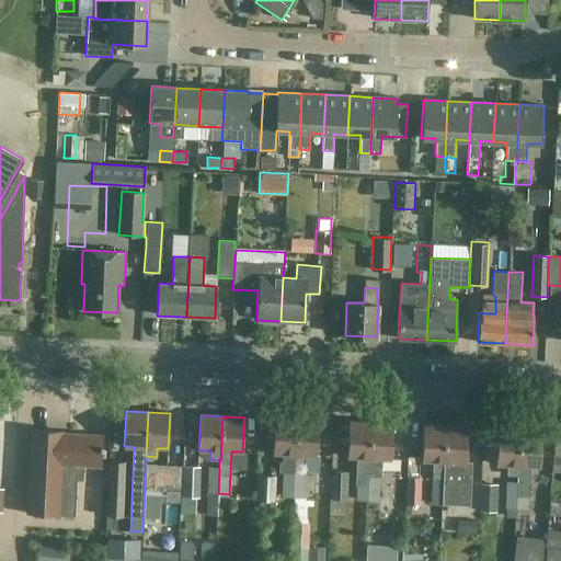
[(293,472),(294,464),(296,420),(274,419),(272,454),(282,454),(282,461),(285,462),(284,473),(279,472),(278,496),(282,496),(281,513),(292,514),(293,472)]
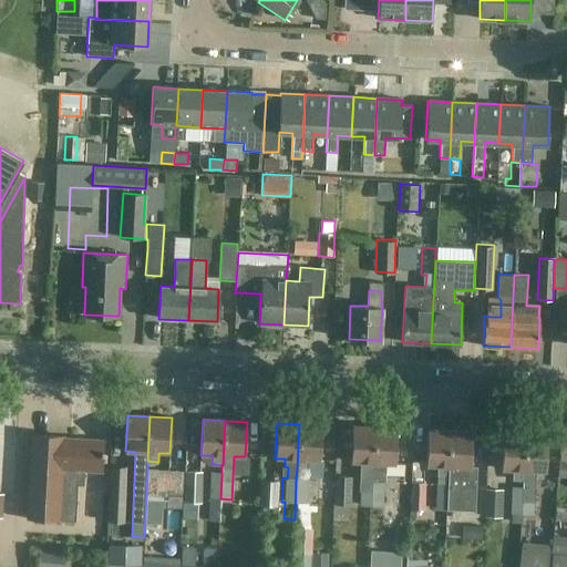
[(299,424),(297,468),(307,468),(308,460),(319,461),(321,425),(299,424)]
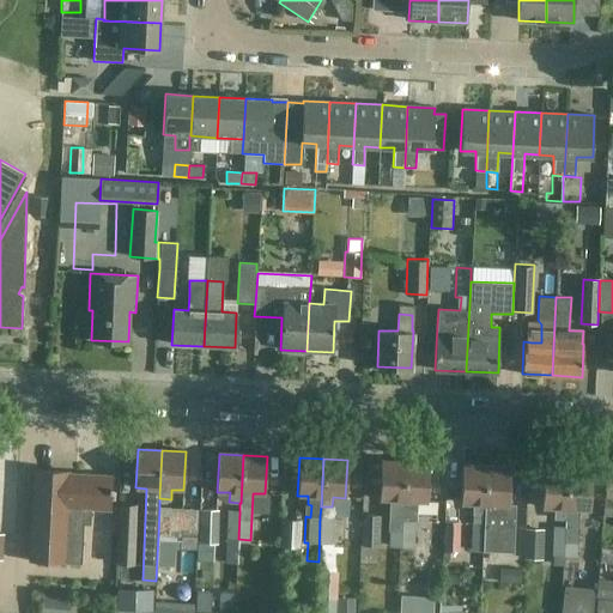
[(401,547),(405,462),(381,461),(380,499),(390,499),(388,530),(390,530),(389,546),(401,547)]
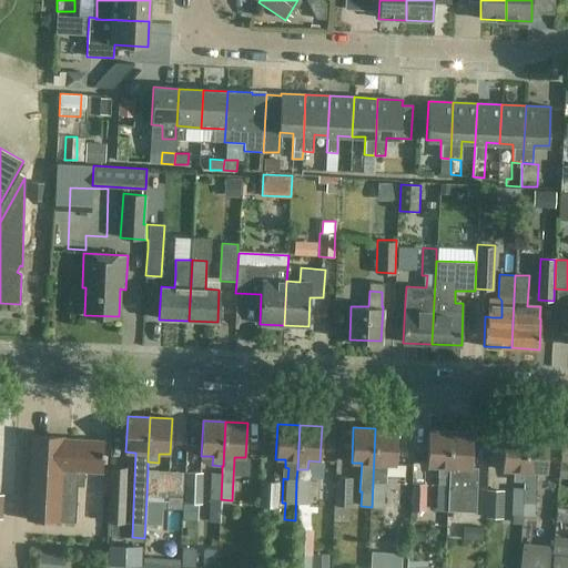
[(375,428),(372,507),(382,507),(383,483),(385,483),(386,464),(396,465),(397,429),(375,428)]
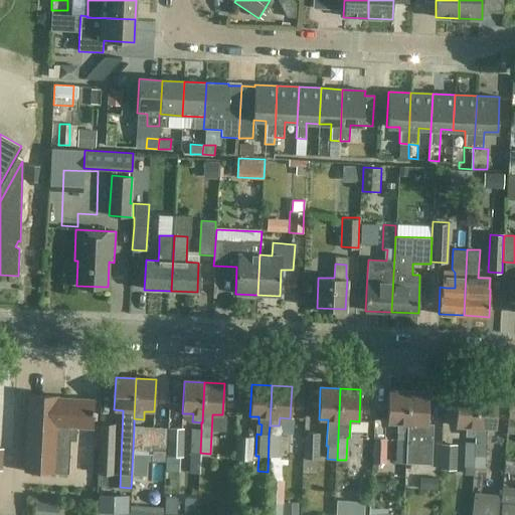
[(405,463),(408,391),(388,390),(386,422),(397,423),(395,462),(405,463)]
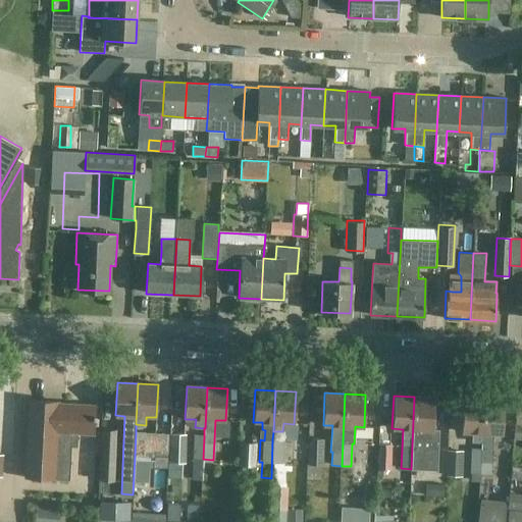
[(414,397),(411,469),(436,470),(438,429),(432,429),(434,398),(414,397)]
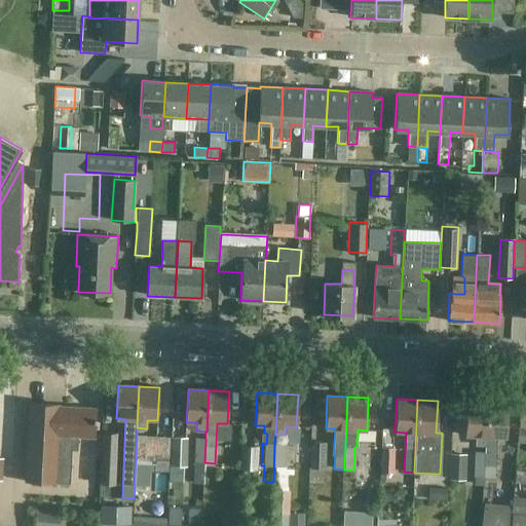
[(485,445),(487,404),(466,403),(464,436),(476,436),(476,444),(485,445)]
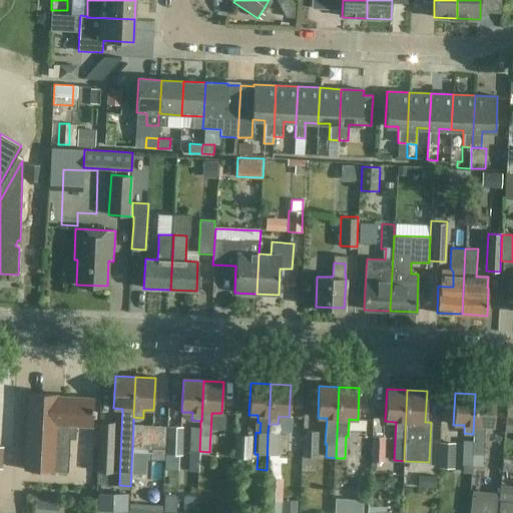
[(30,470),(54,471),(69,472),(71,426),(93,427),(94,399),(58,397),(58,395),(33,394),(30,470)]
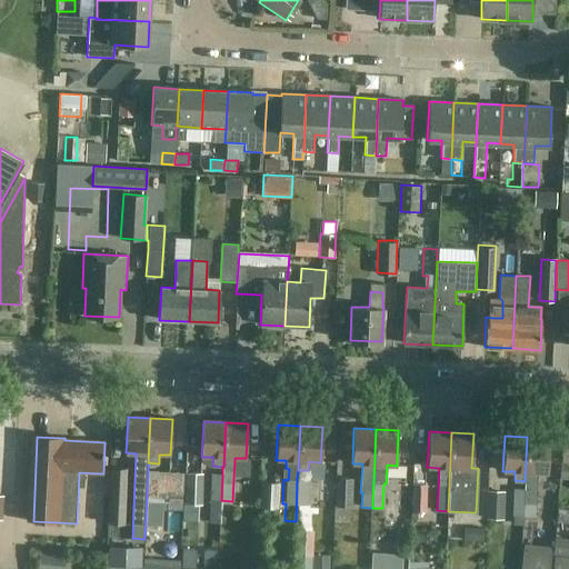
[(525,490),(523,515),(533,516),(536,472),(548,472),(549,437),(527,437),(525,481),(525,490)]
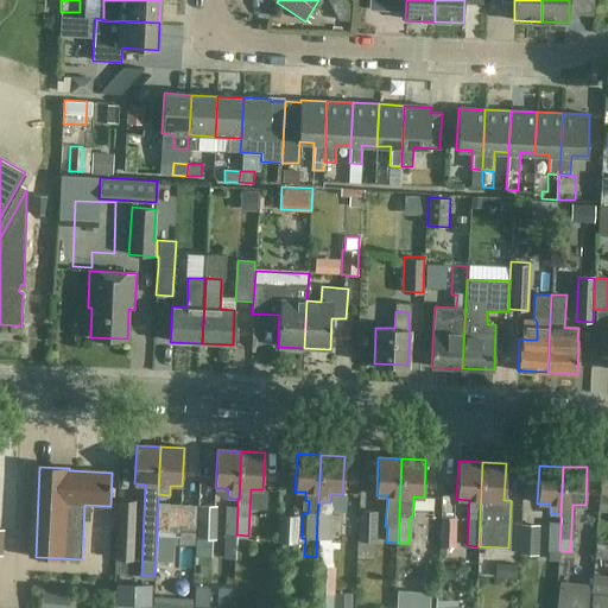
[(118,501),(115,559),(133,561),(135,501),(118,501)]
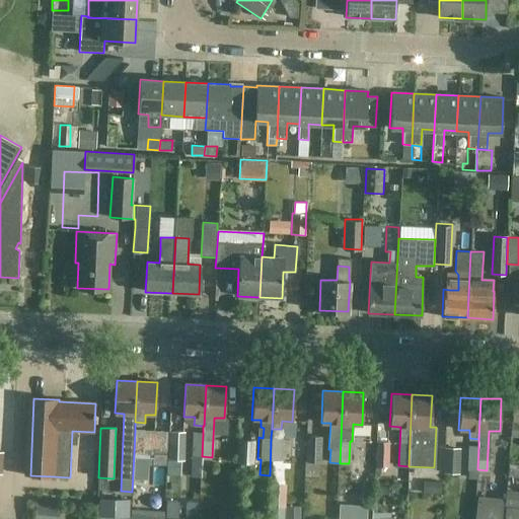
[(168,432),(135,430),(134,453),(156,454),(155,463),(166,463),(168,432)]
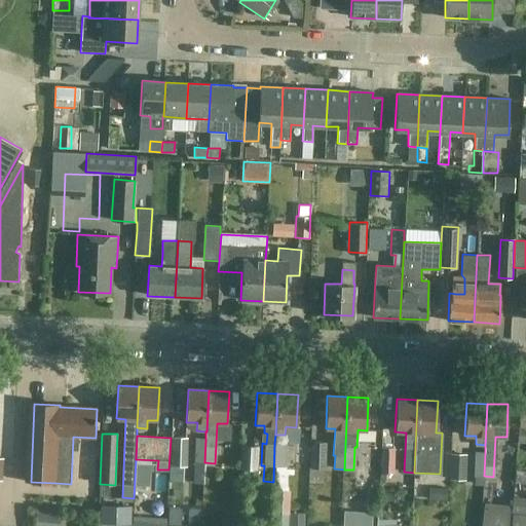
[(172,438),(172,466),(187,466),(188,438),(172,438)]
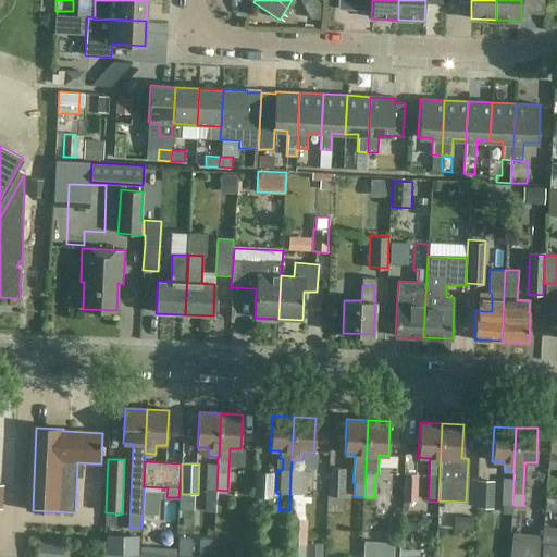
[(218,466),(208,465),(207,490),(217,490),(218,466)]
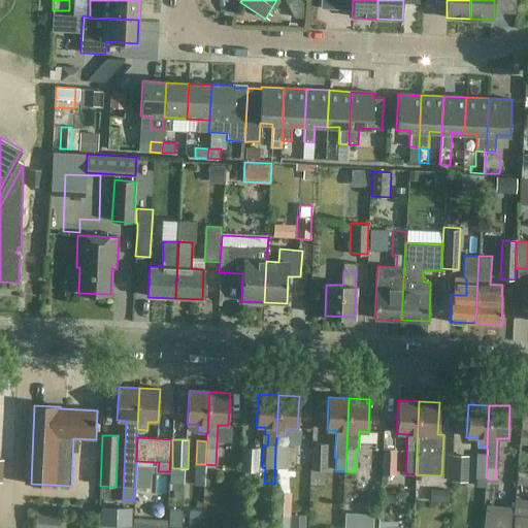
[(283,527),(288,446),(286,446),(275,444),(274,484),(277,484),(274,527),(283,527)]
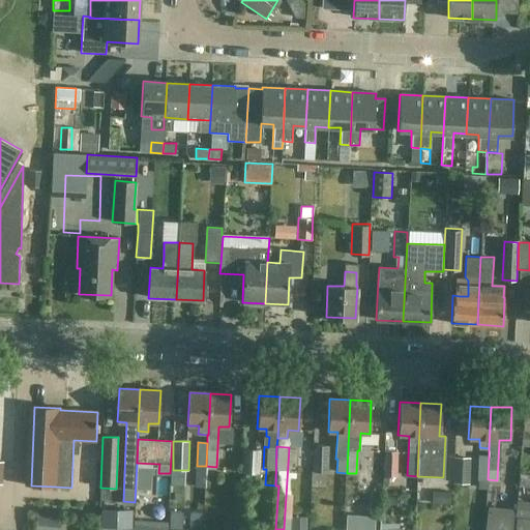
[(313,470),(314,448),(298,447),(297,469),(312,470),(313,470)]
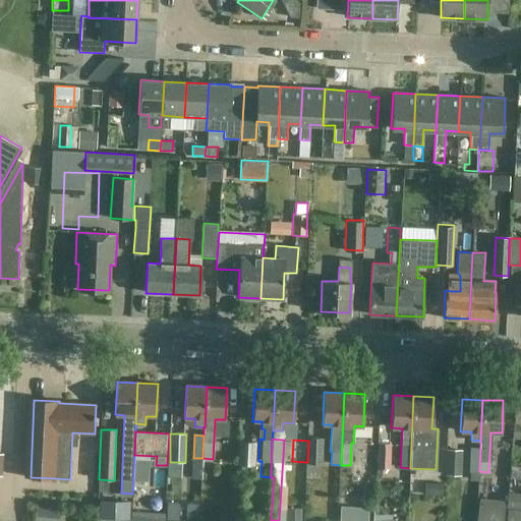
[(257,442),(239,441),(238,465),(256,465),(257,442)]
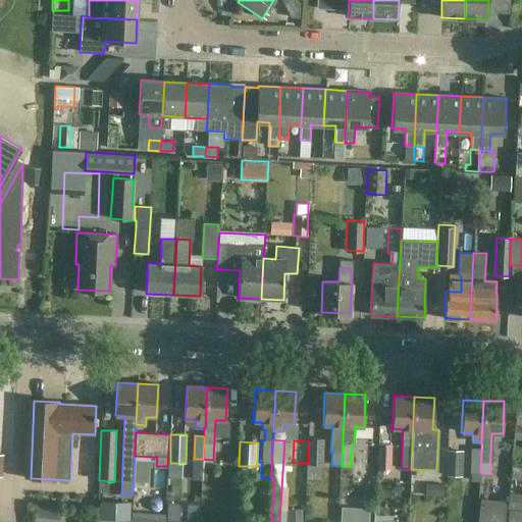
[(324,441),(309,441),(308,463),(307,463),(307,465),(323,465),(324,441)]
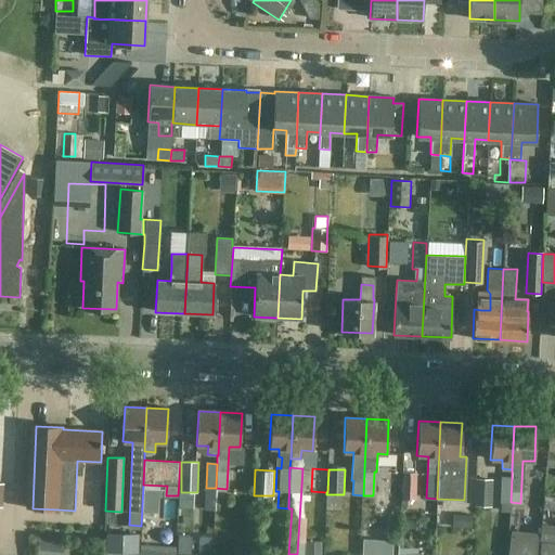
[(400,495),(401,473),(385,473),(384,494),(400,495)]
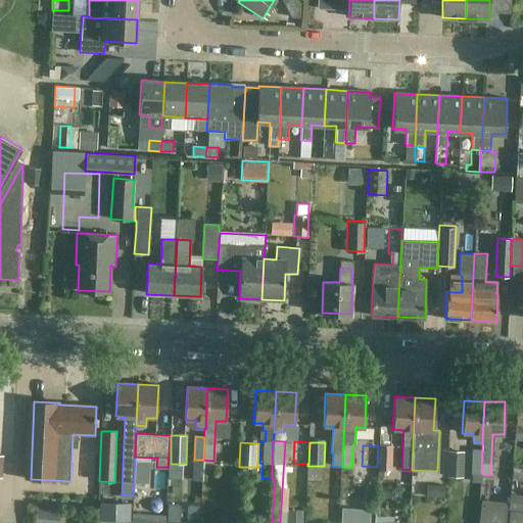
[(392,445),(378,445),(377,467),(378,467),(378,470),(391,471),(392,445)]
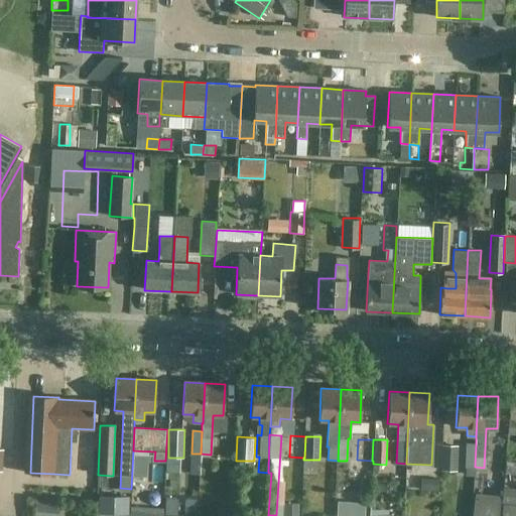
[(476,444),(466,443),(465,467),(475,467),(476,444)]
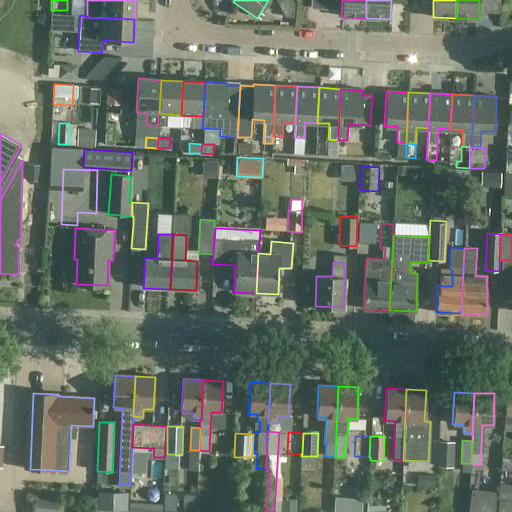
[(454,442),(438,441),(437,467),(453,467),(454,442)]
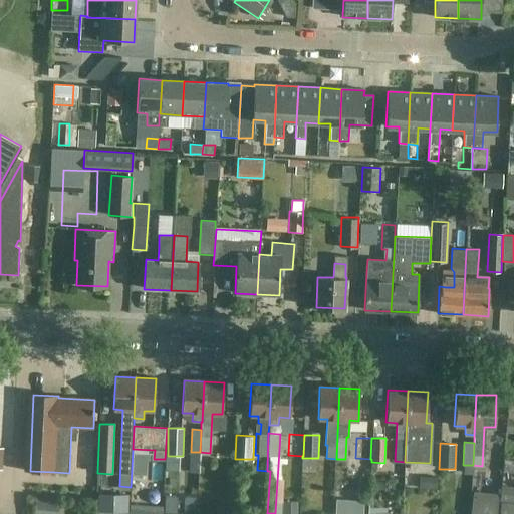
[(513,460),(504,459),(500,493),(513,494),(513,486),(508,486),(509,472),(513,472),(513,460)]
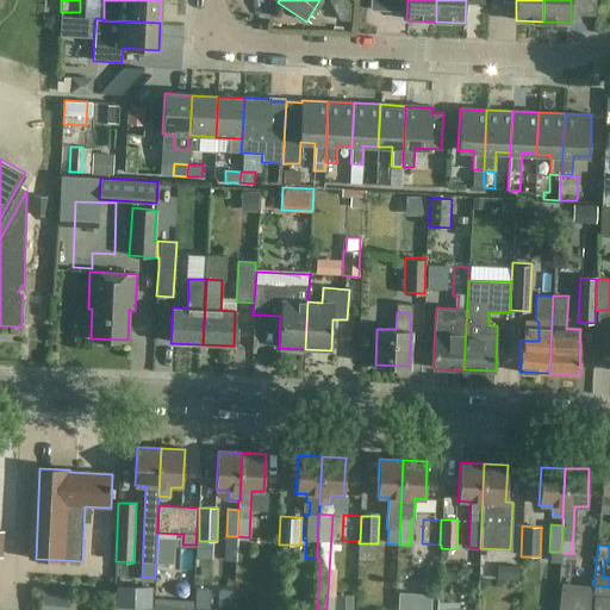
[(117,605),(151,607),(151,590),(142,589),(143,582),(118,580),(117,605)]
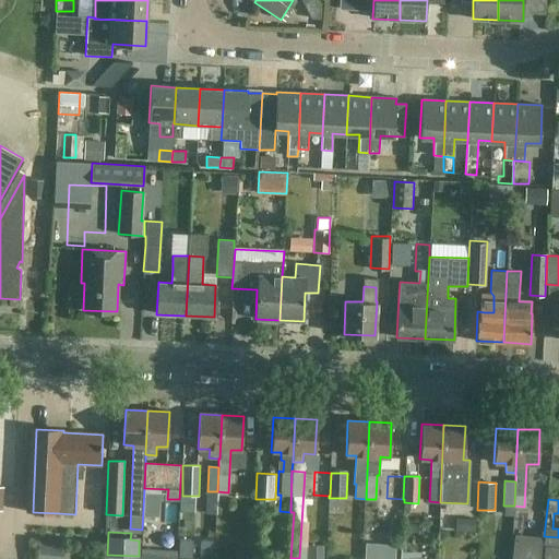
[(558,537),(544,536),(543,544),(558,545),(558,537)]
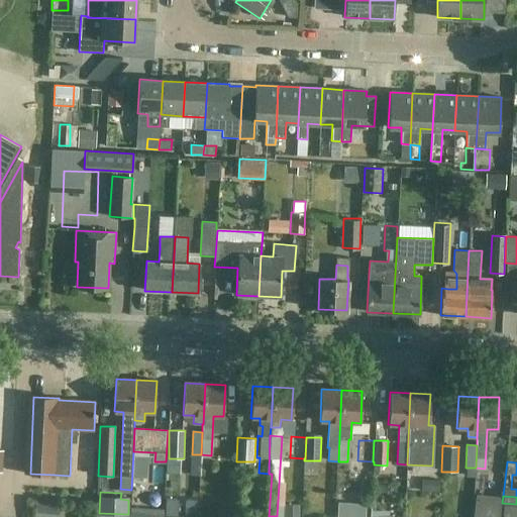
[(499,516),(501,504),(485,503),(485,506),(475,505),(473,516),(499,516)]
